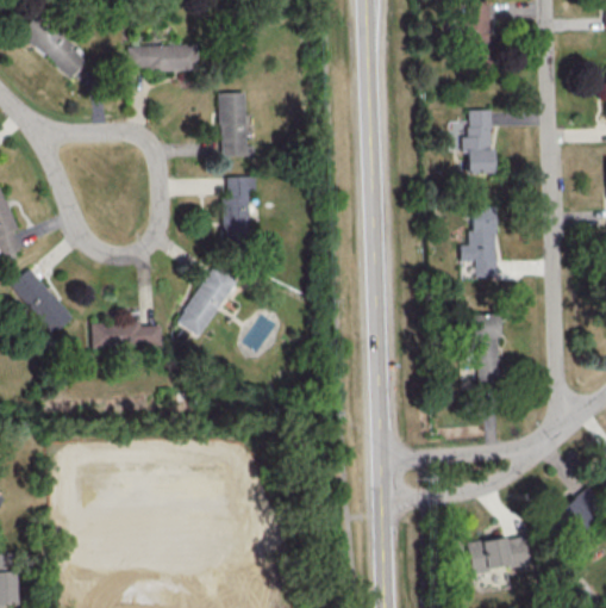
[(489,4),(467,4),(467,19),(462,19),(462,48),(473,48),(473,67),(489,67),(489,4)]
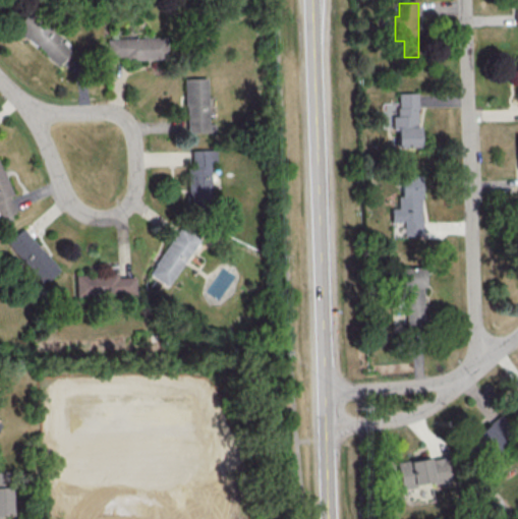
[(17,27),(60,68),(75,52),(33,11),(17,27)]
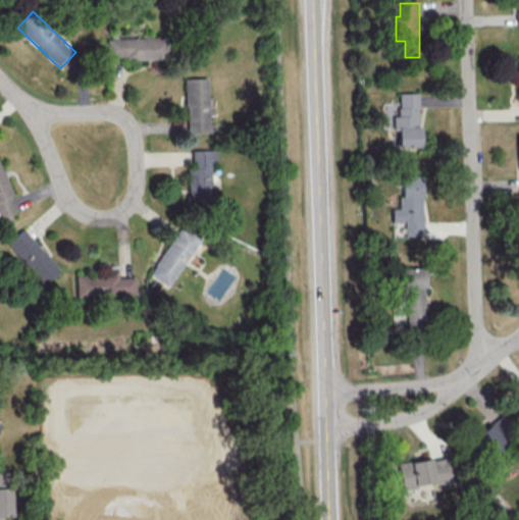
[(109,40),(109,61),(169,59),(169,39),(109,40)]
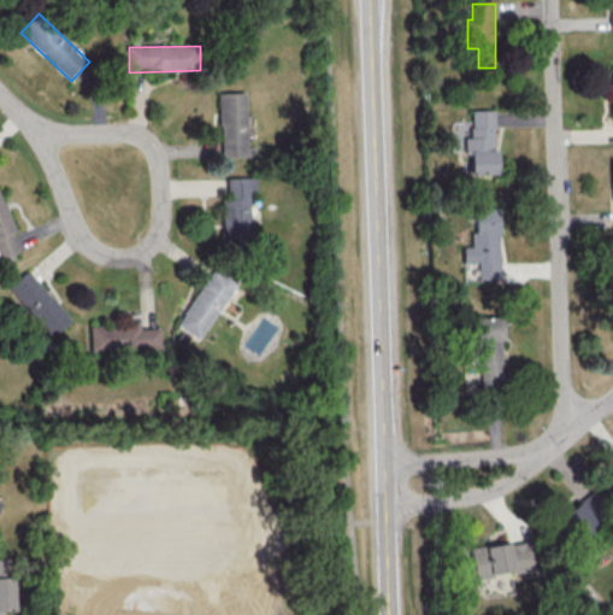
[(248,94),(222,95),(223,159),(258,159),(257,148),(248,148),(248,94)]
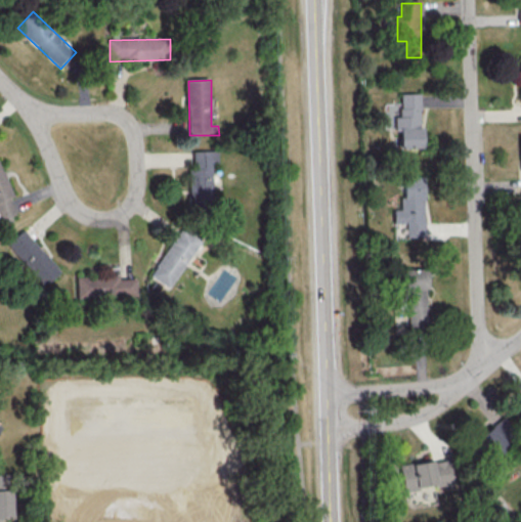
[(401,120),(401,133),(406,133),(406,155),(426,155),(426,97),(407,97),(407,120),(401,120)]
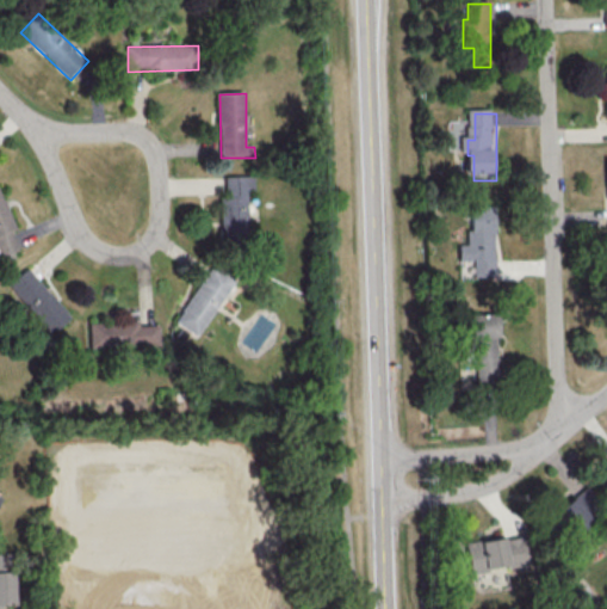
[(249,190),(255,190),(255,177),(224,177),(223,244),(248,244),(249,190)]
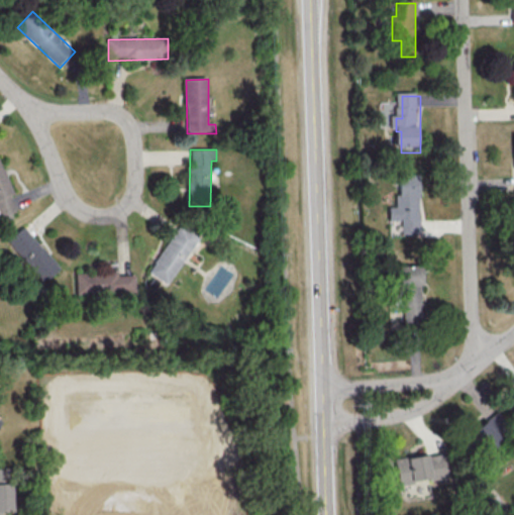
[(0,217),(1,220),(17,215),(11,196),(13,195),(1,158),(0,158),(0,217)]
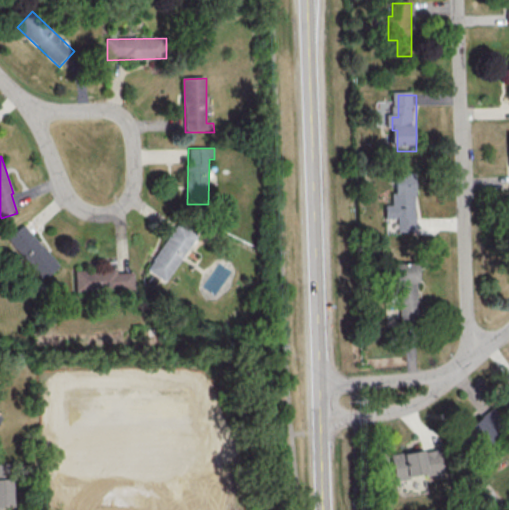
[(415,174),(395,175),(396,195),(393,195),(393,206),(386,206),(386,220),(398,220),(399,233),(416,233),(415,174)]
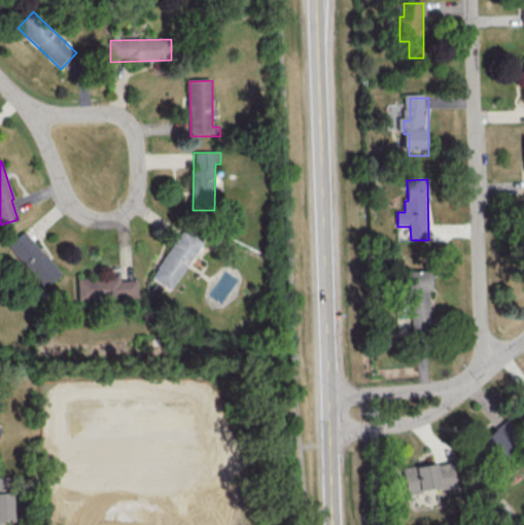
[(60,275),(26,232),(8,246),(43,289),(60,275)]
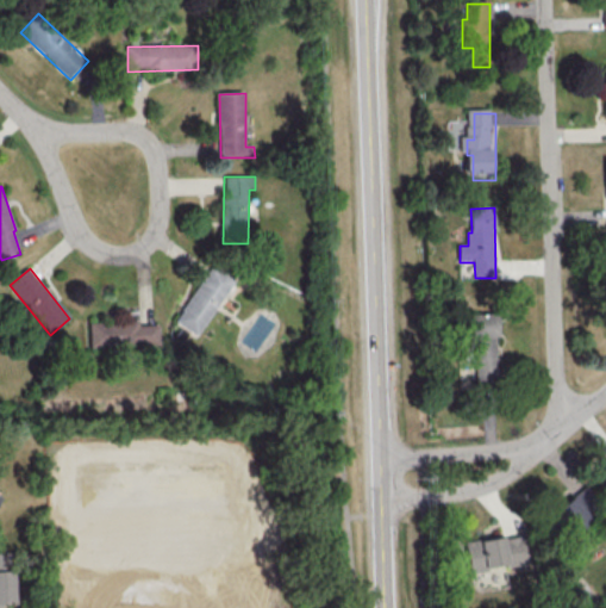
[(176,326),(200,337),(231,283),(208,268),(176,326)]
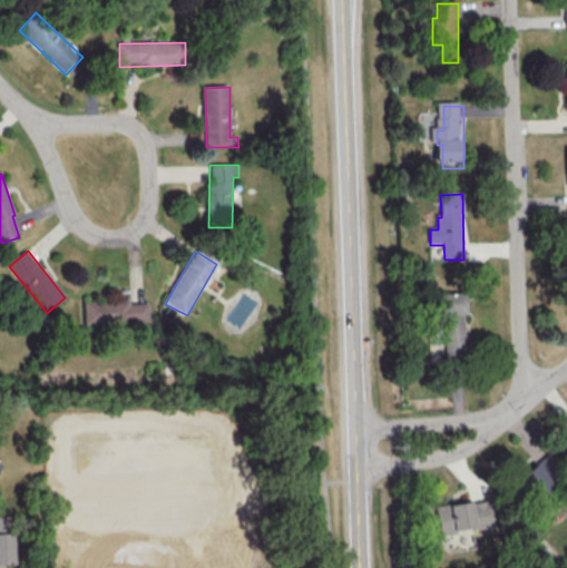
[(466,295),(442,296),(445,358),(468,356),(466,295)]
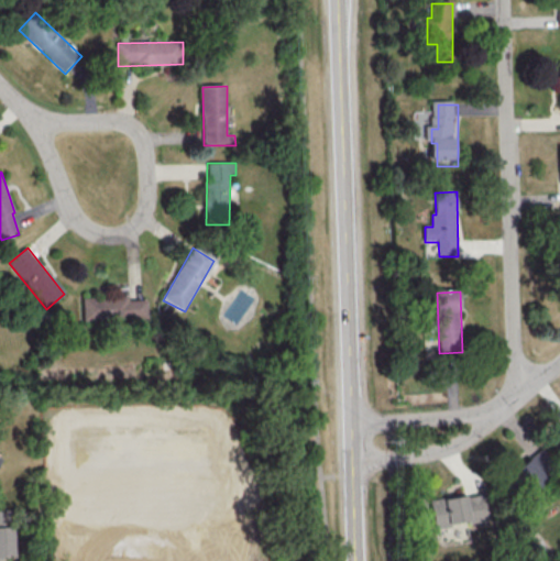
[(84,323),(149,320),(147,298),(83,300),(84,323)]
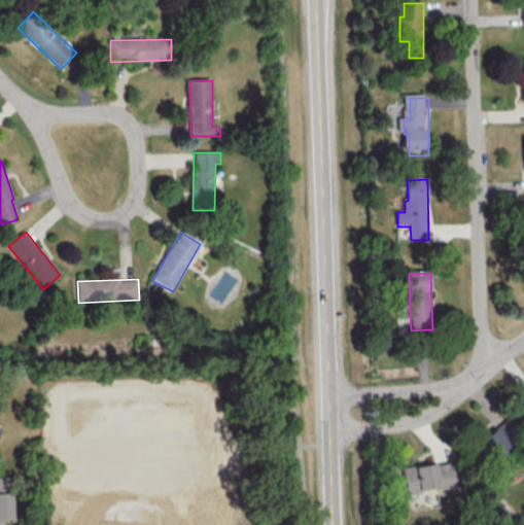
[(484,440),(496,457),(523,438),(511,420),(484,440)]
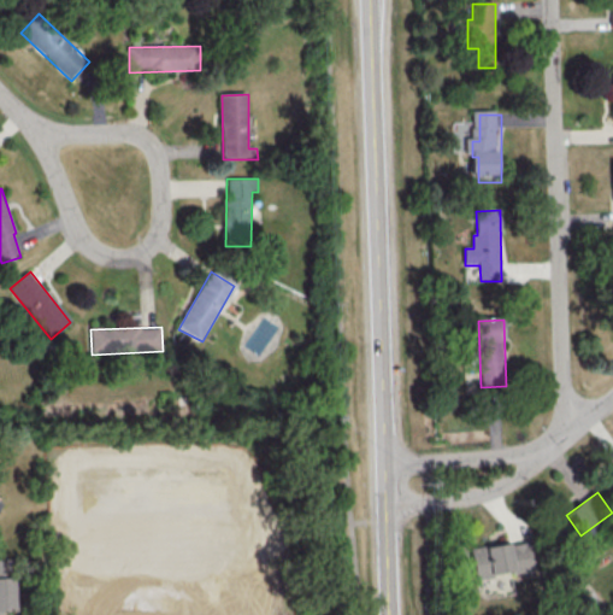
[(471,551),(477,581),(534,569),(530,554),(513,557),(511,543),(471,551)]
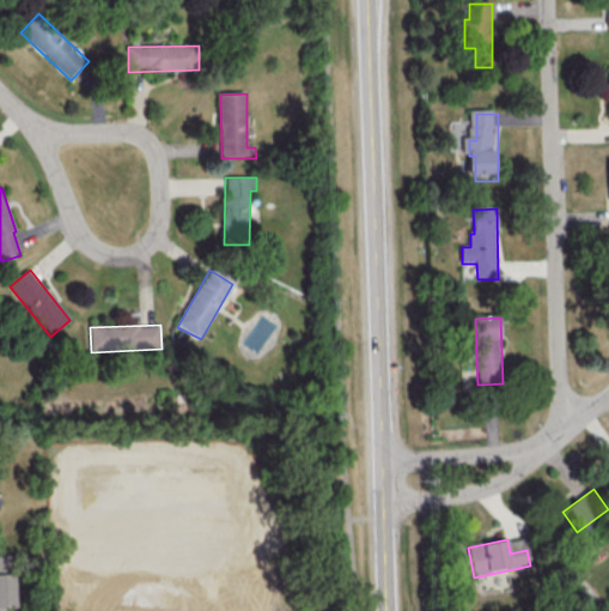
[(0,610),(14,610),(13,575),(0,575),(0,610)]
